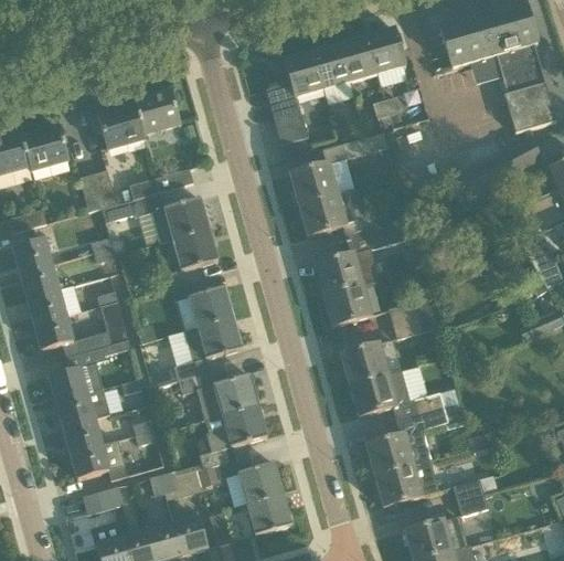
[(525,1),(490,11),(440,25),(451,67),(497,55),(508,93),(504,94),(515,133),(556,120),(534,44),(538,43),(525,1)]
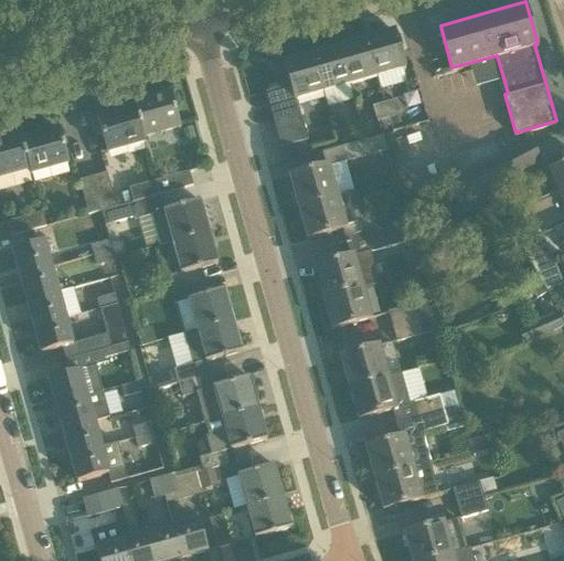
[(379,73),(403,66),(406,65),(395,28),(368,35),(378,74),(379,73)]
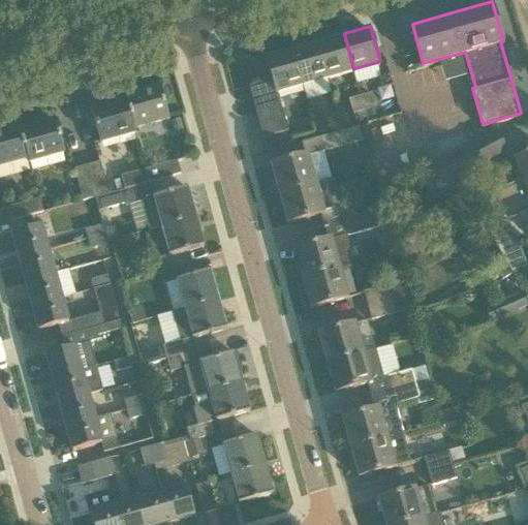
[(353,69),(344,33),(318,40),(329,76),(353,69)]
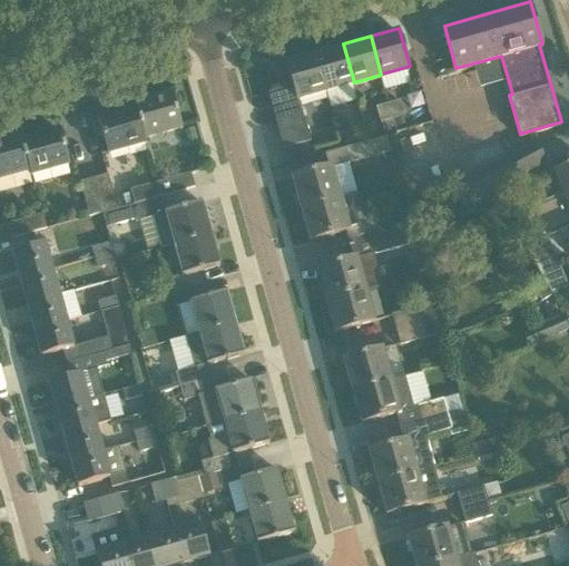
[(354,83),(343,44),(315,51),(326,90),(354,83)]
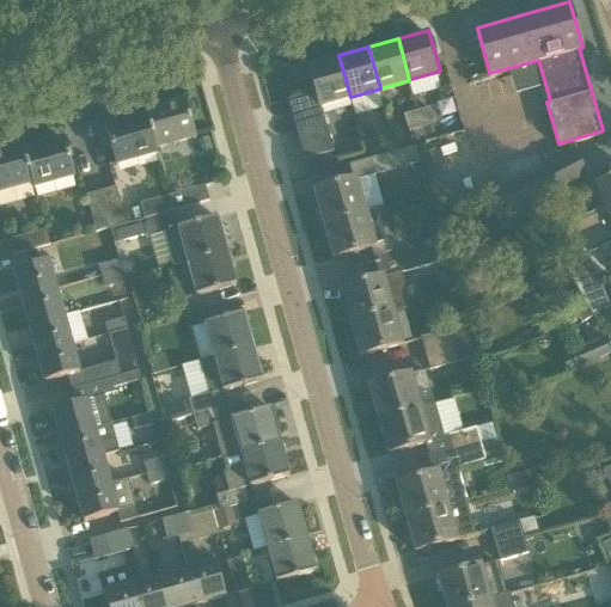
[(350,97),(338,55),(309,63),(316,89),(321,105),(322,104),(350,97)]
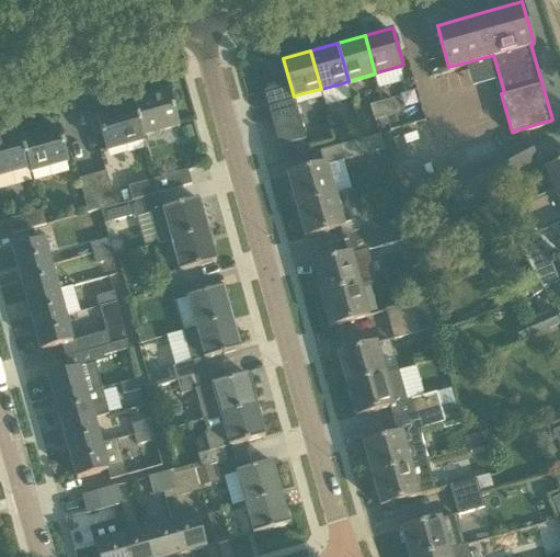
[(294,97),(289,81),(264,89),(269,103),(294,97)]
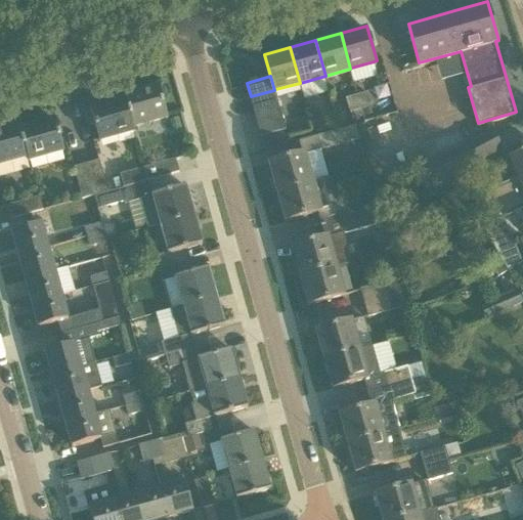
[(168,115),(159,84),(125,93),(127,98),(133,125),(168,115)]
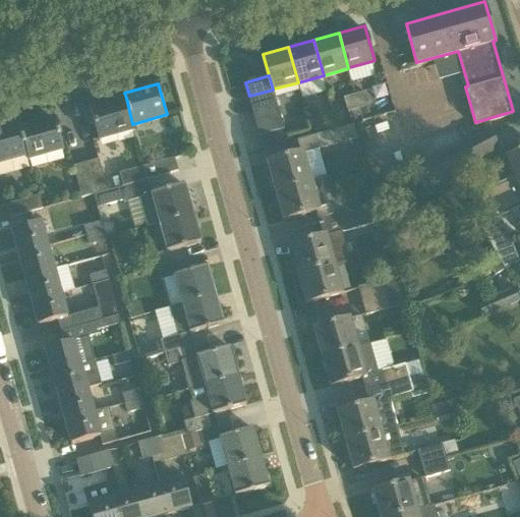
[(274,89),(273,90),(249,96),(253,108),(277,101),(274,89)]
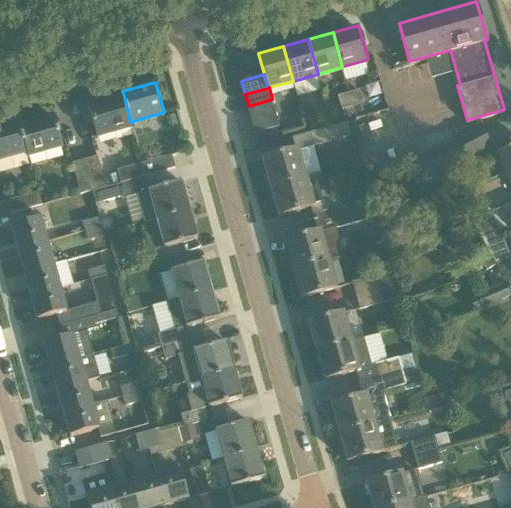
[(349,90),(353,103),(364,100),(360,87),(349,90)]
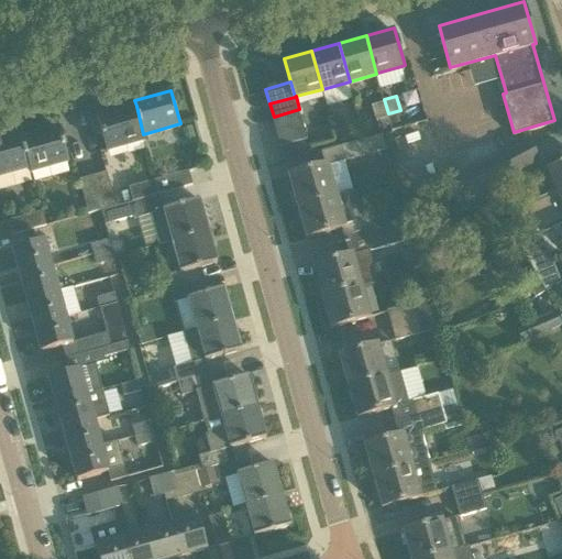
[(388,113),(384,99),(372,102),(378,125),(390,122),(388,113)]
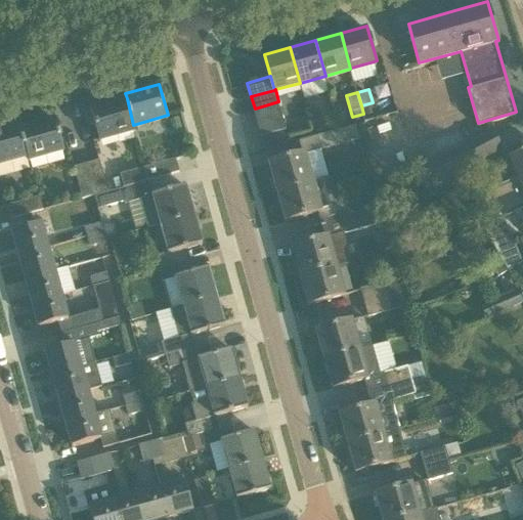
[(99,138),(134,129),(133,125),(127,98),(91,106),(99,138)]
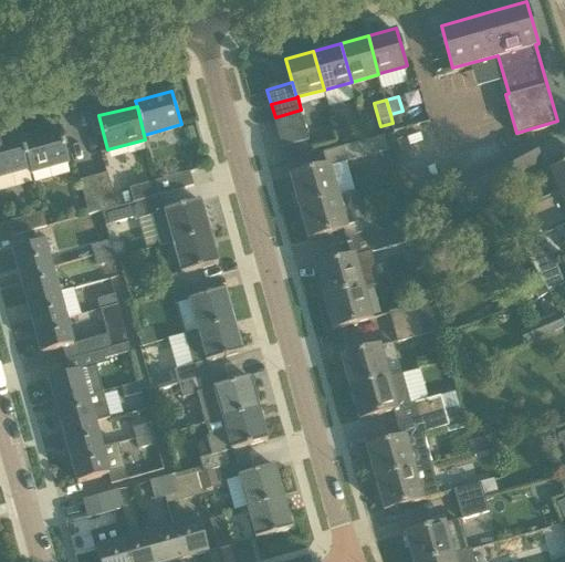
[(279,131),(304,124),(301,110),(275,117),(279,131)]
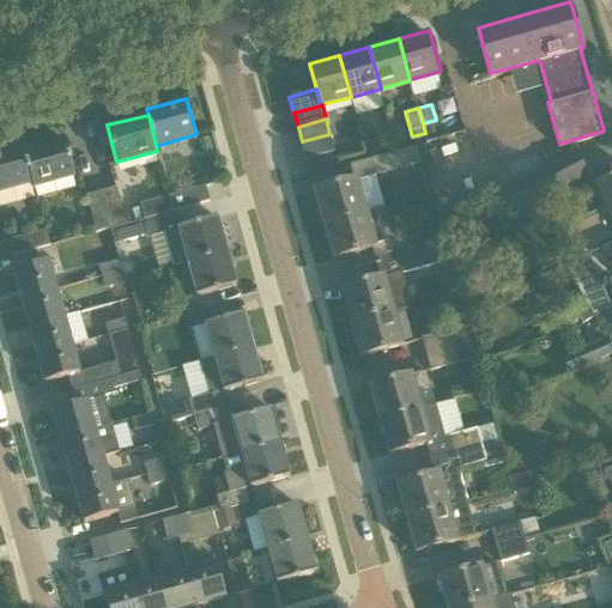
[(358,125),(363,141),(377,137),(373,120),(358,125)]
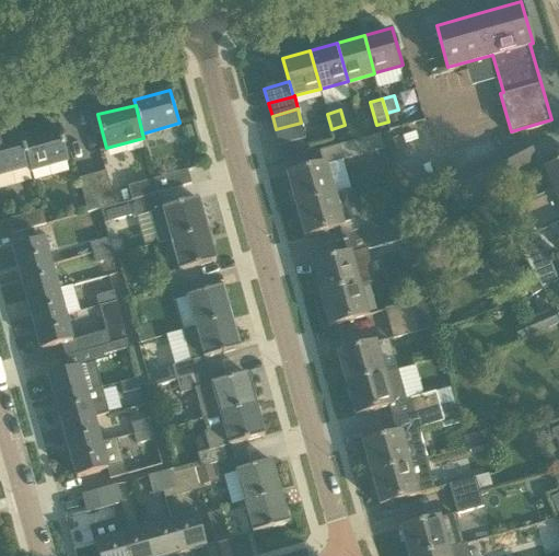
[(301,123),(276,129),(279,142),(304,136),(301,123)]
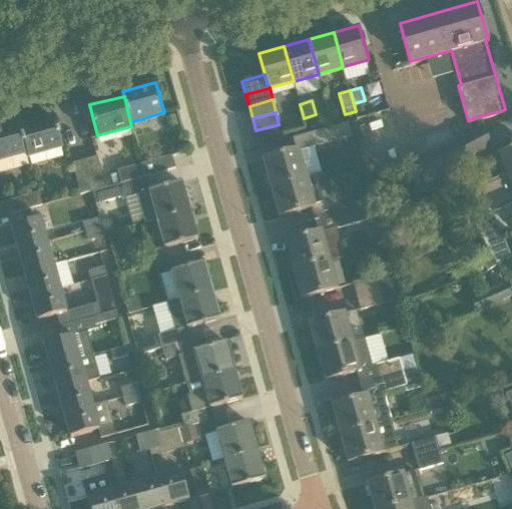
[(54,115),(42,118),(41,115),(19,121),(27,151),(28,154),(63,145),(54,115)]
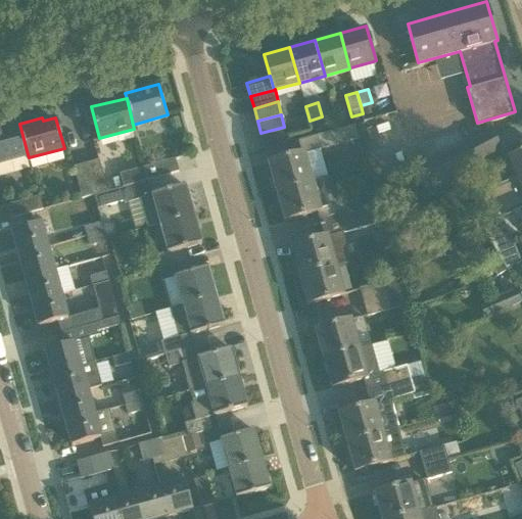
[(298,137),(301,150),(304,149),(305,151),(360,136),(356,122),(298,137)]
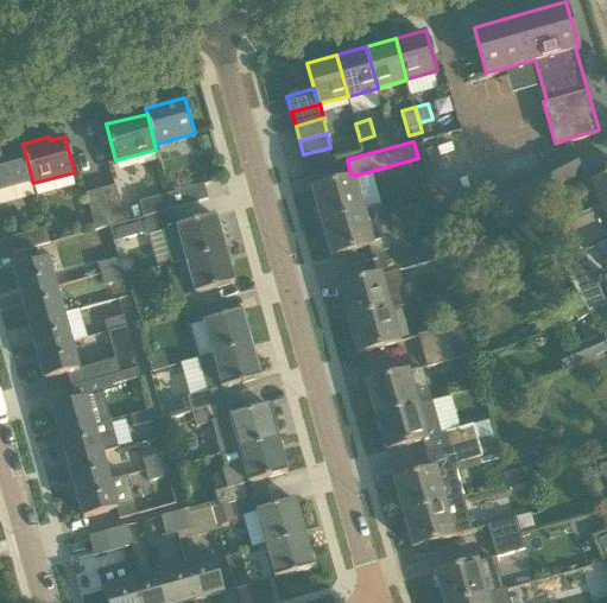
[(0,188),(32,179),(23,144),(0,150),(0,188)]
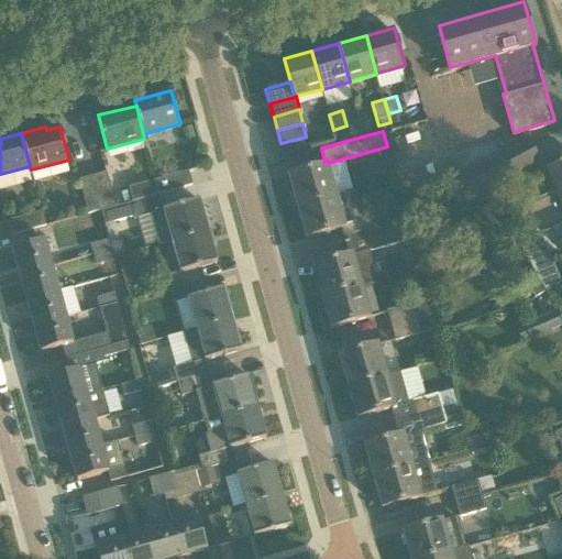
[(470,155),(499,145),(496,134),(466,143),(470,155)]
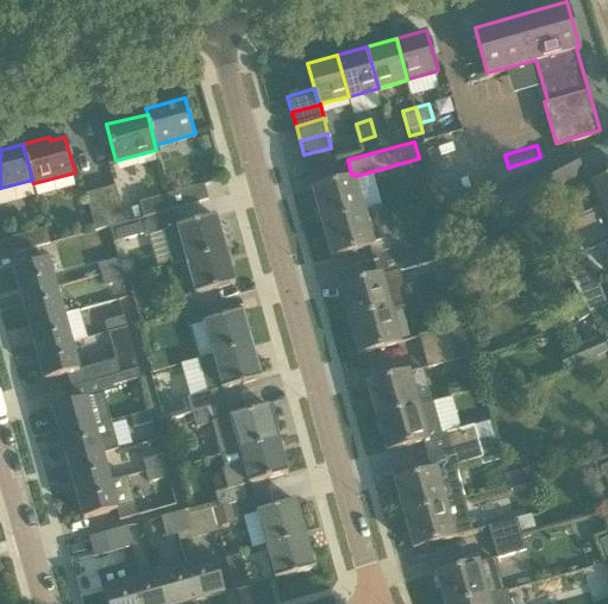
[(574,148),(558,156),(483,196),(495,218),(585,170),(574,148)]
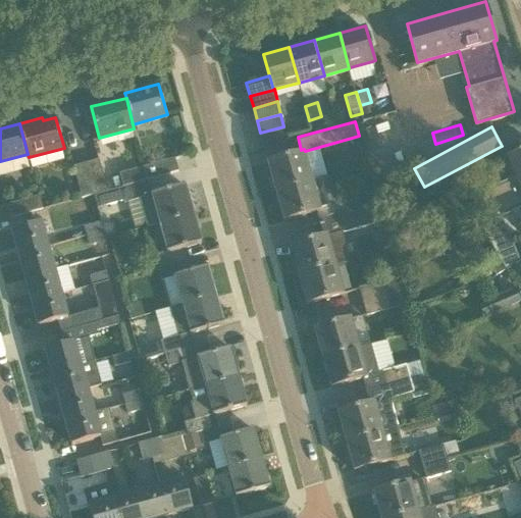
[(502,192),(499,186),(483,193),(490,209),(520,196),(520,147),(504,155),(517,186),(502,192)]
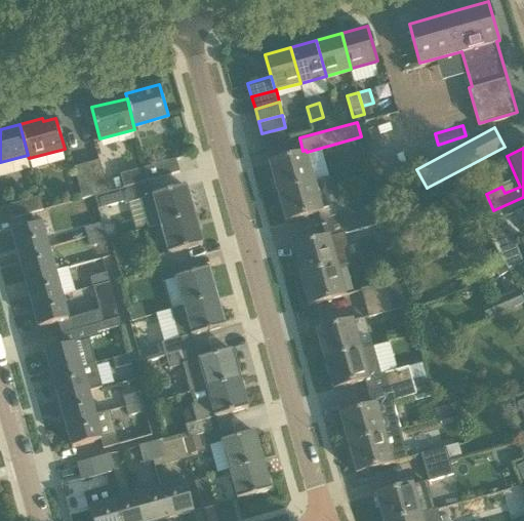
[(314,179),(307,152),(306,150),(303,151),(270,160),(278,190),(314,179)]
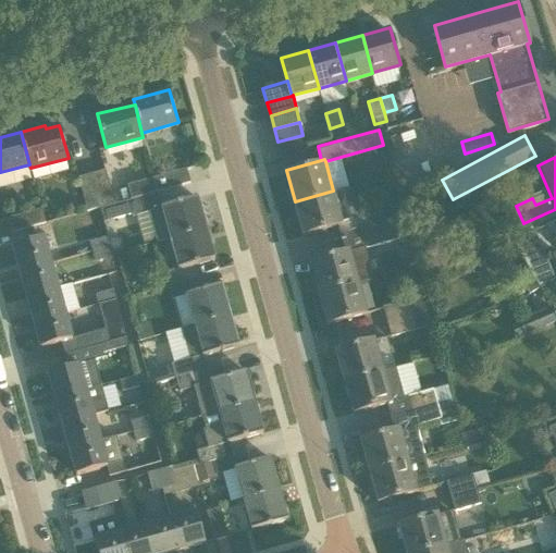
[(187,164),(153,174),(158,188),(192,180),(187,164)]
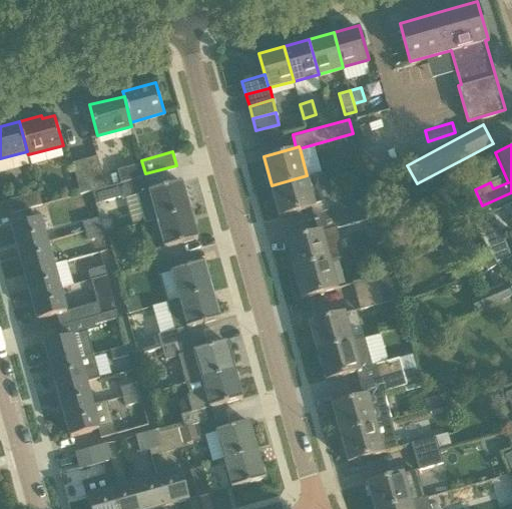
[(98,153),(85,156),(94,188),(107,184),(106,184),(98,153)]
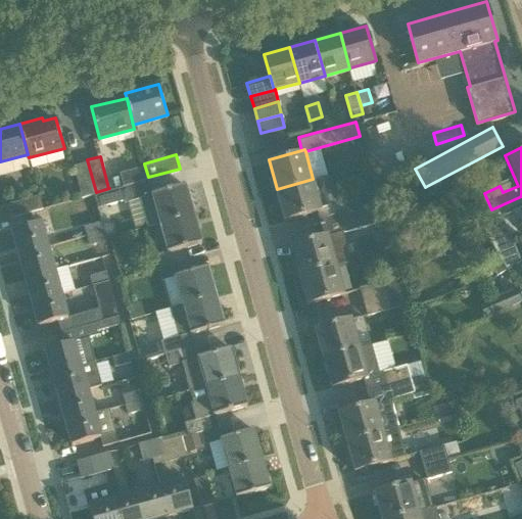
[(94,192),(96,192),(87,159),(74,162),(82,195),(94,192)]
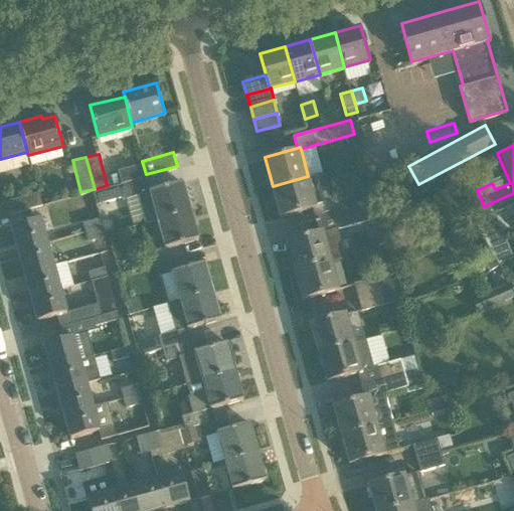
[(281,214),(326,201),(323,192),(329,190),(324,172),(308,176),(273,186),(281,214)]
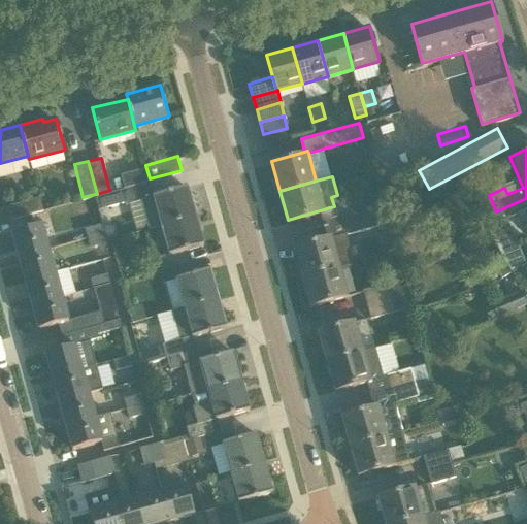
[(150,226),(162,223),(196,214),(188,184),(141,197),(150,226)]
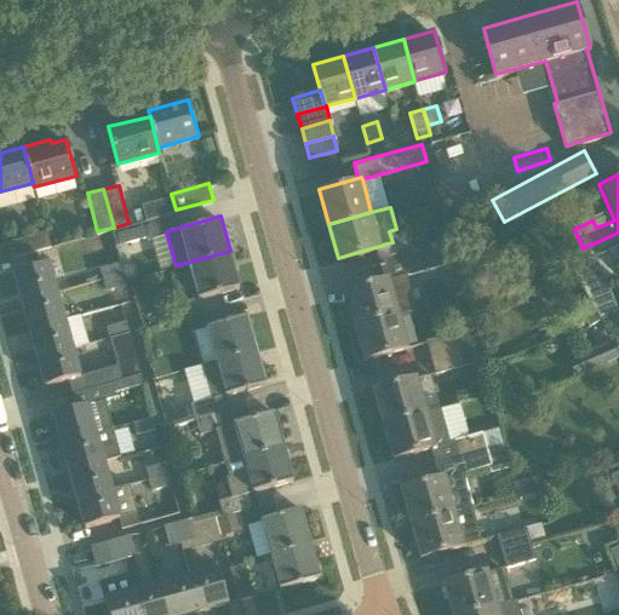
[(132,257),(127,240),(149,234),(145,218),(129,223),(130,223),(114,228),(112,228),(120,259),(121,259),(121,260),(132,257)]
